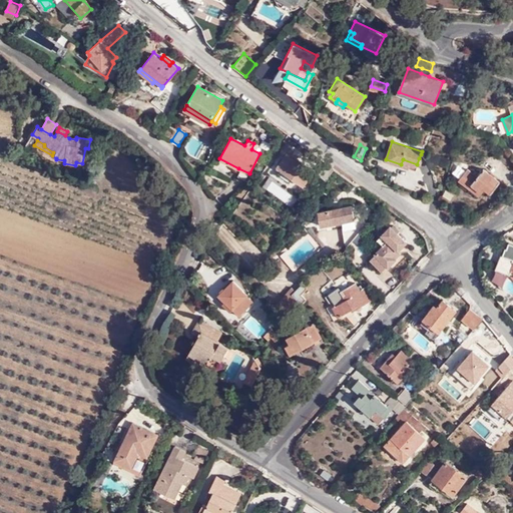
[(291,147),(289,150),(298,157),(300,154),(291,147)]
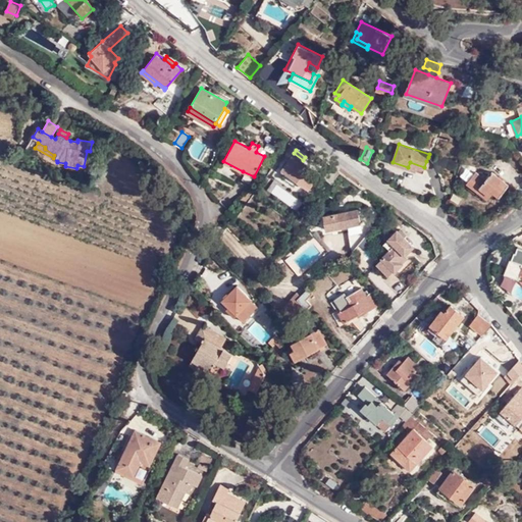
[(303,160),(294,153),(282,169),(286,173),(288,171),(297,178),(296,179),(309,189),(320,172),(303,160)]
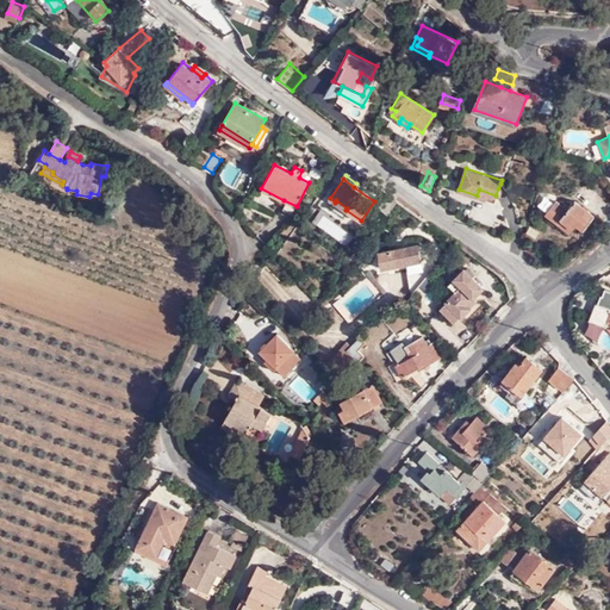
[(495,201),(496,195),(479,190),(477,195),(495,201)]
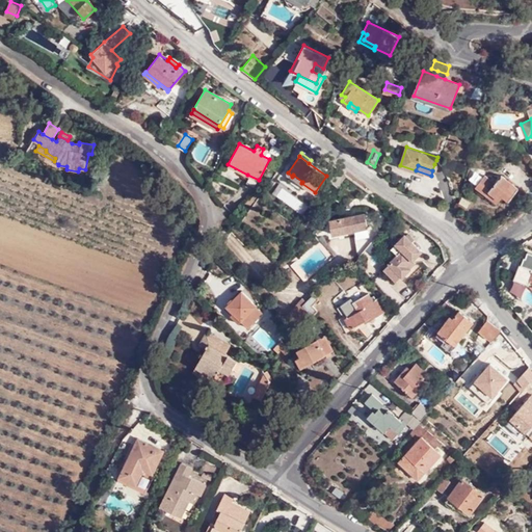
[(347,175),(337,166),(330,175),(342,183),(347,175)]
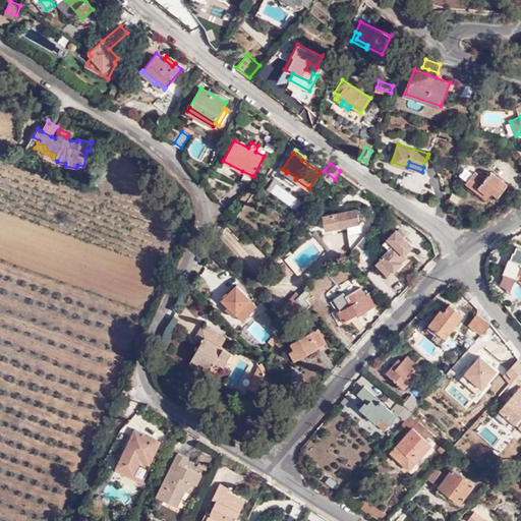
[(491,170),(485,179),(474,169),(465,180),(486,198),(493,191),(499,195),(508,183),(491,170)]
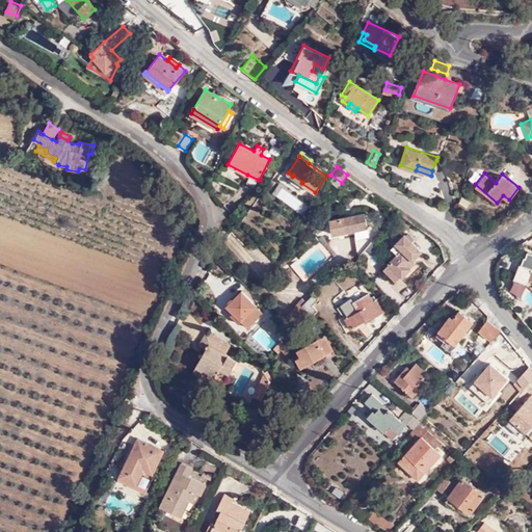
[(259,180),(247,175),(246,178),(257,183),(259,180)]
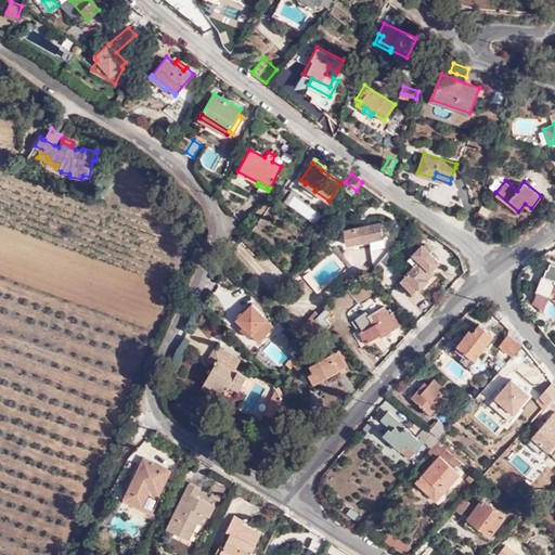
[(306,182),(305,184),(302,189),(311,195),(314,191),(315,190),(306,182)]
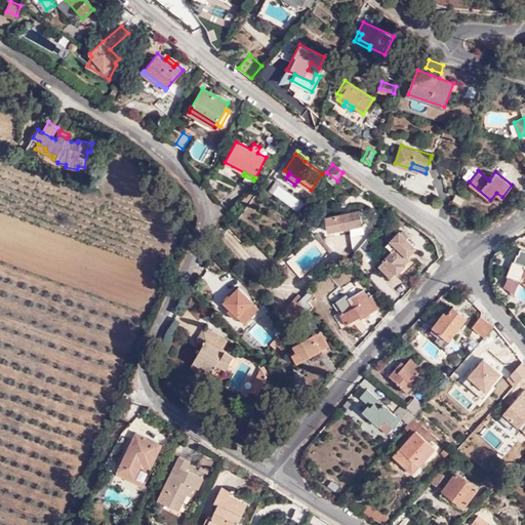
[(278,184),(272,194),(299,211),(306,202),(278,184)]
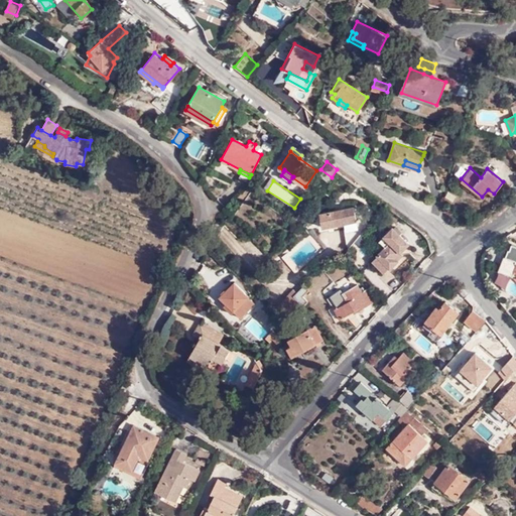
[(357,219),(354,204),(319,212),(323,227),(357,219)]
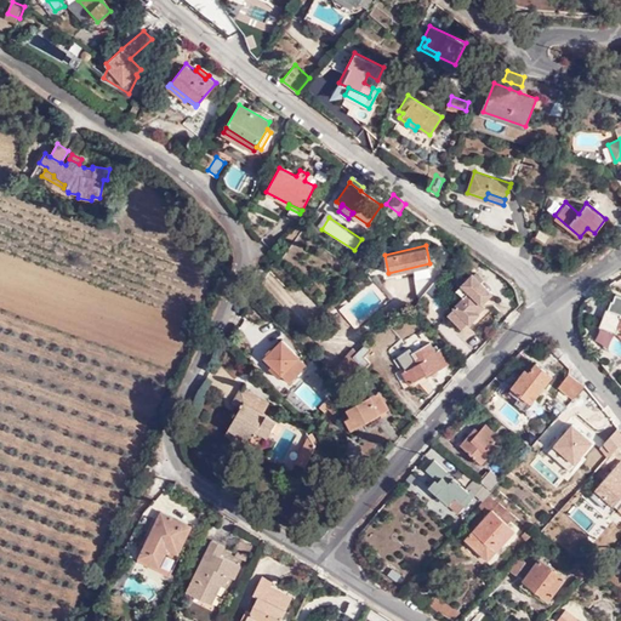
[(433,265),(415,271),(420,290),(439,284),(433,265)]
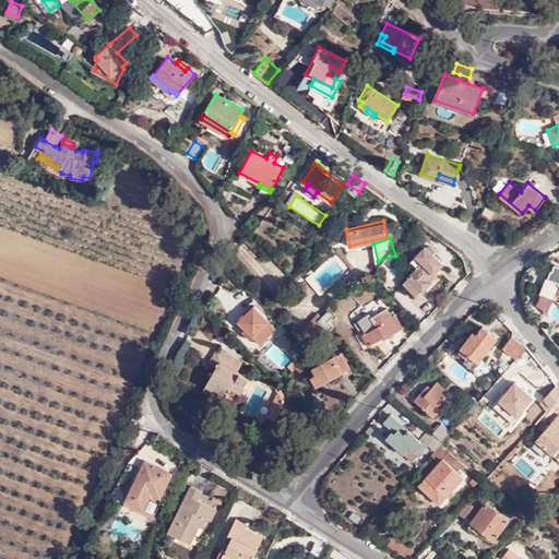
[(435,249),(447,265),(454,260),(441,244),(435,249)]
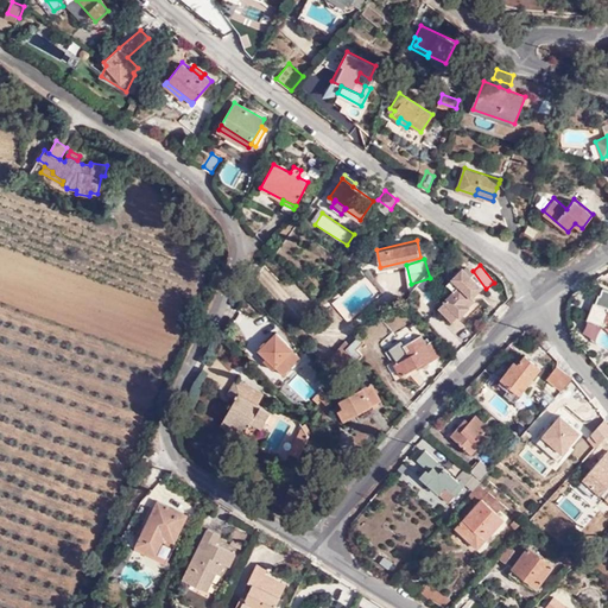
[(470,305),(469,304),(467,302),(468,299),(473,296),(461,284),(439,305),(454,320),(458,315),(460,316),(470,305)]
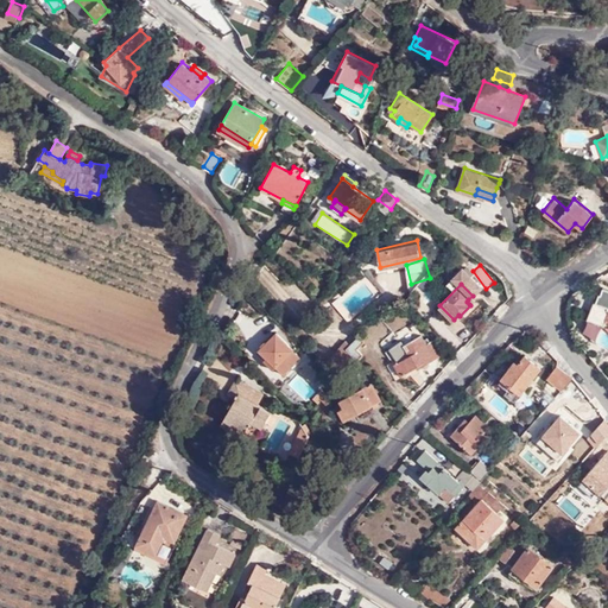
[(607,287),(603,286),(601,293),(597,292),(588,318),(605,324),(606,320),(607,321),(607,287)]
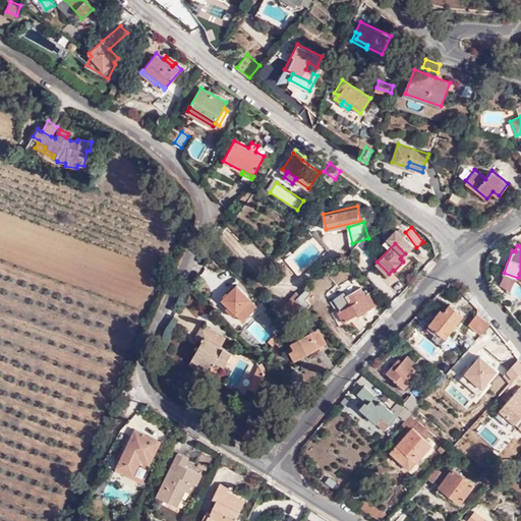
[(356,255),(352,252),(345,261),(349,264),(356,255)]
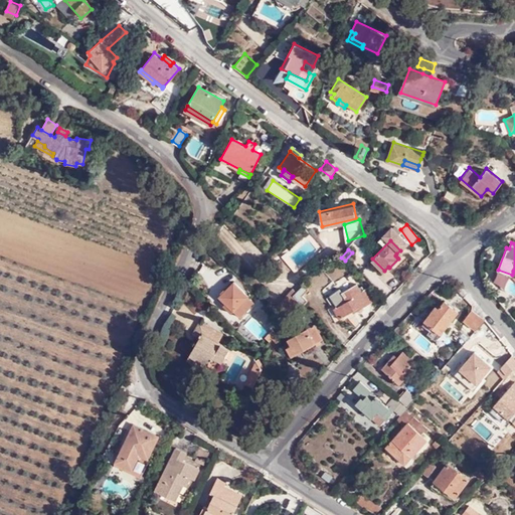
[(233,283),(219,296),(225,303),(232,310),(233,311),(239,317),(253,304),(233,283)]
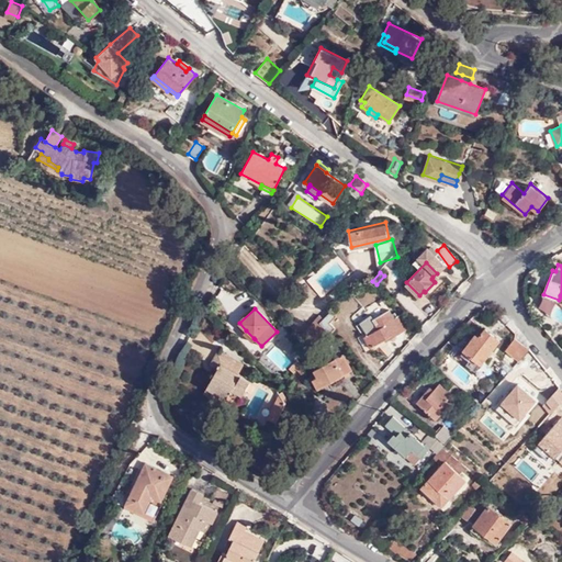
[(413,329),(402,312),(394,316),(390,308),(378,316),(381,322),(378,324),(371,314),(361,321),(368,330),(364,333),(372,345),(386,336),(389,338),(405,328),(408,334),(412,333),(413,333),(413,329)]
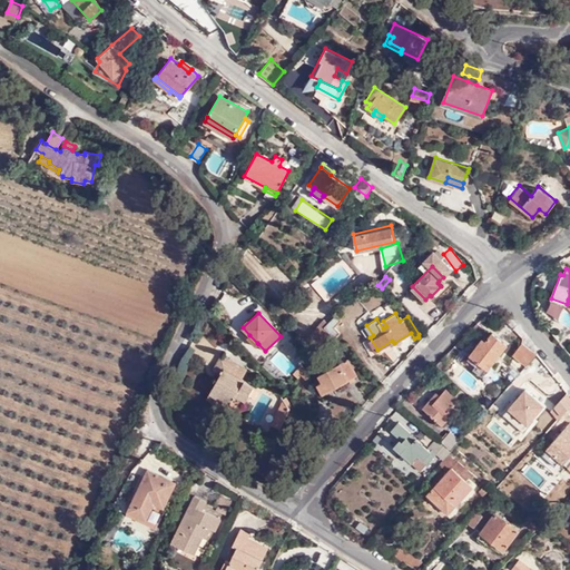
[(332,333),(336,336),(341,332),(335,325),(341,320),(336,314),(334,316),(328,322),(325,325),(332,333)]
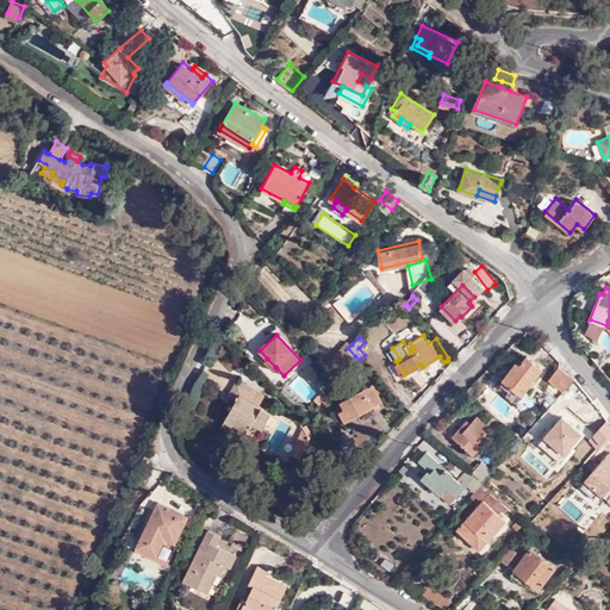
[(330,360),(342,373),(344,369),(355,356),(348,348),(352,344),(347,341),(330,360)]
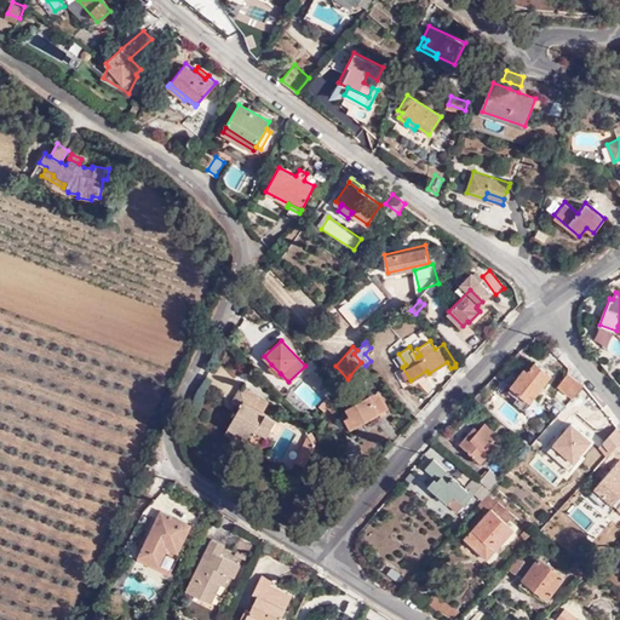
[(534,361),(528,369),(524,373),(522,371),(511,384),(517,389),(532,401),(552,374),(534,361)]
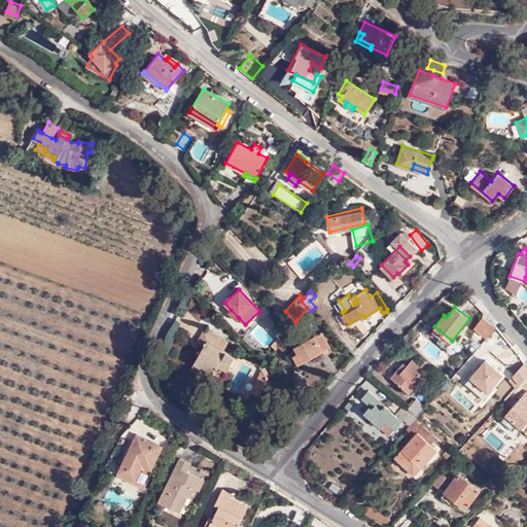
[(304,324),(312,313),(311,311),(307,308),(297,319),(304,324)]
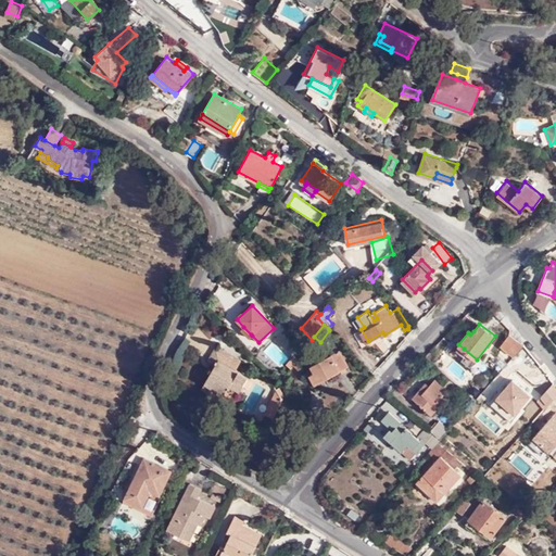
[(251,335),(243,327),(240,329),(249,337),(251,335)]
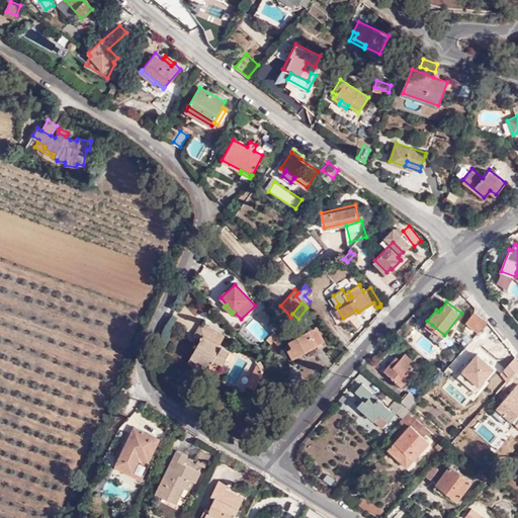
[(479,331),(487,322),(475,311),(466,321),(479,331)]
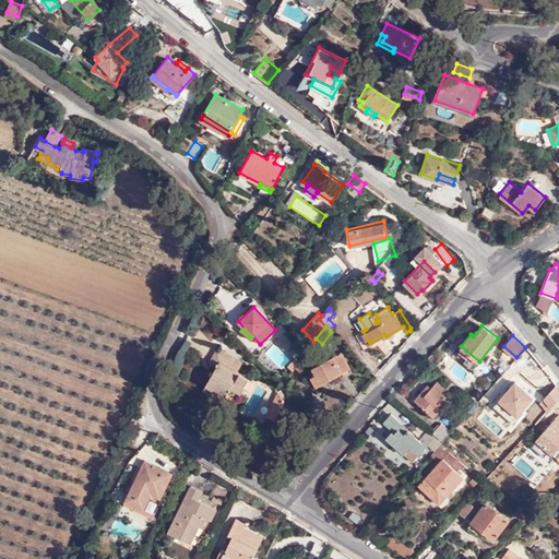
[(273,347),(268,355),(283,366),(288,358),(273,347)]
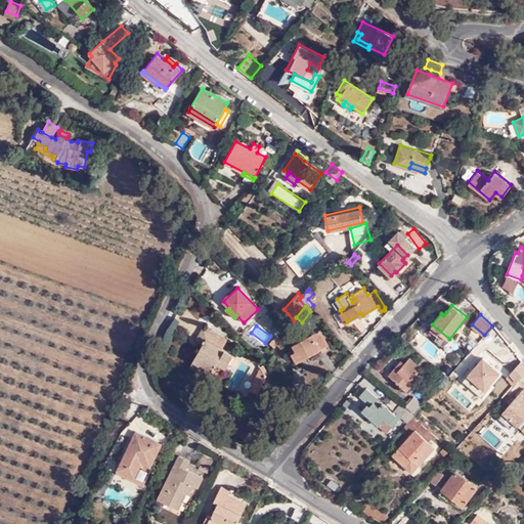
[(193,361),(206,368),(227,381),(239,357),(222,347),(226,340),(204,326),(197,340),(204,344),(193,361)]
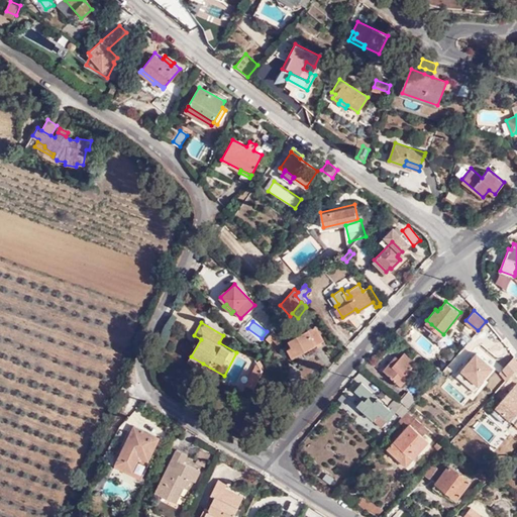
[(292,355),(311,345),(315,343),(323,339),(315,324),(290,338),(293,344),(288,346),(292,355)]
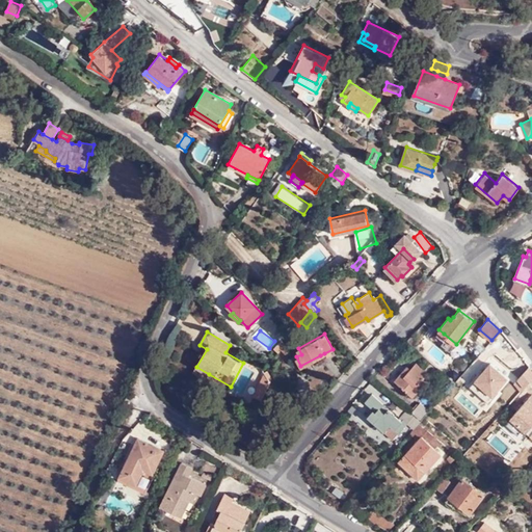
[(439,363),(446,357),(435,345),(428,350),(439,363)]
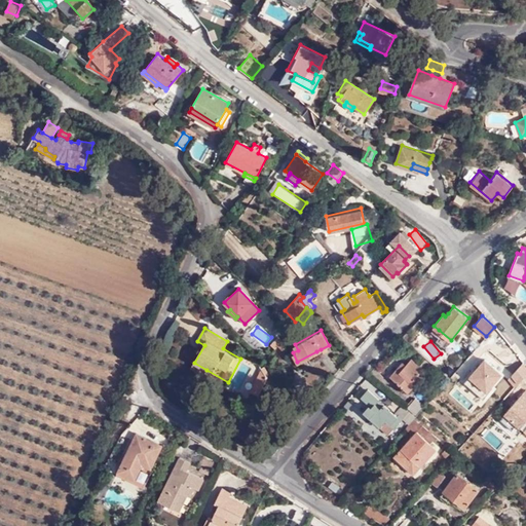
[(437,366),(426,357),(420,364),(423,368),(429,373),(437,366)]
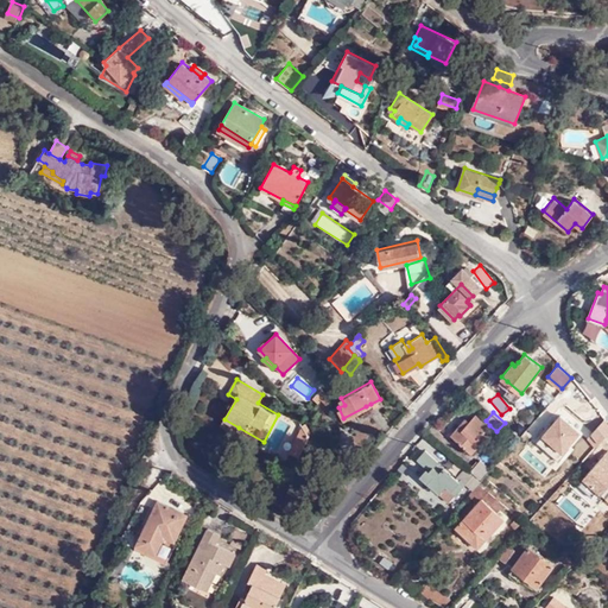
[(489,425),(486,420),(476,413),(470,420),(466,417),(451,434),(473,453),(487,436),(483,432),(489,425)]
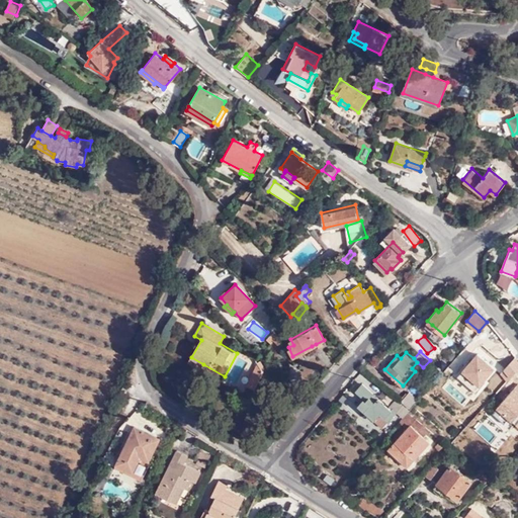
[(510,376),(517,368),(517,358),(516,355),(504,368),(510,376)]
